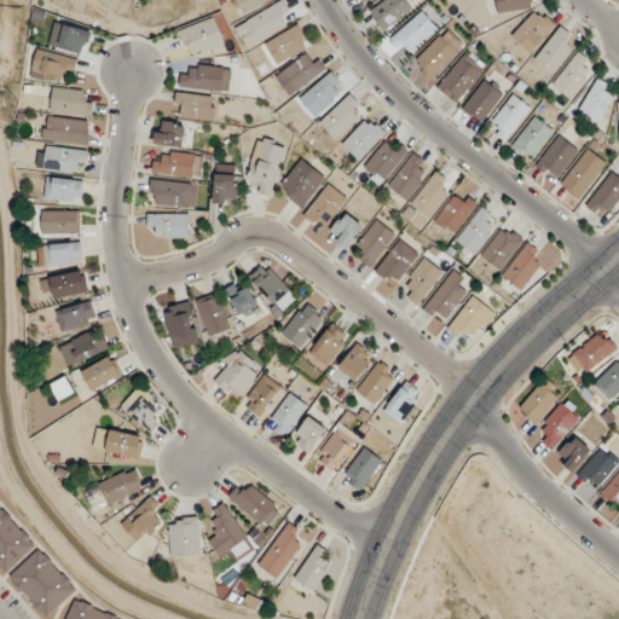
[(233,0),(243,16),(271,0),(233,0)]
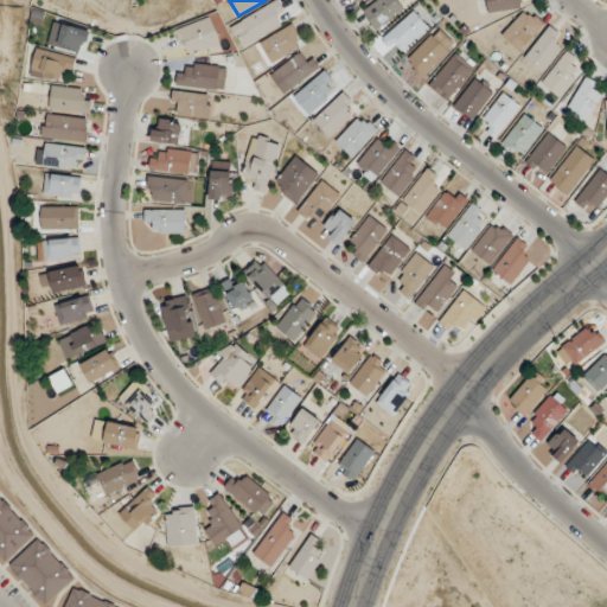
[(274,0),(232,29),(246,48),(281,24),(278,17),(285,12),(276,0),(274,0)]
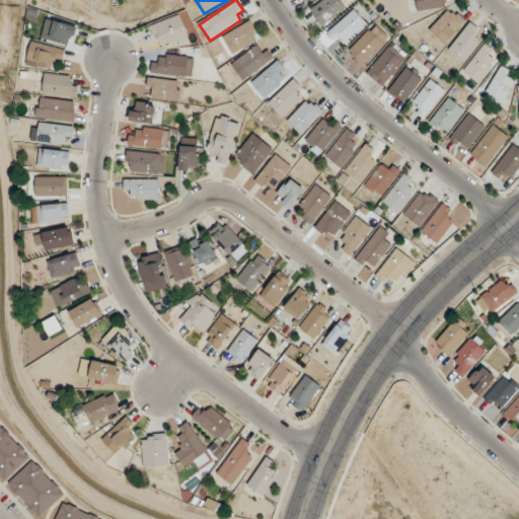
[(321,0),(309,11),(322,26),(346,7),(340,0),(321,0)]
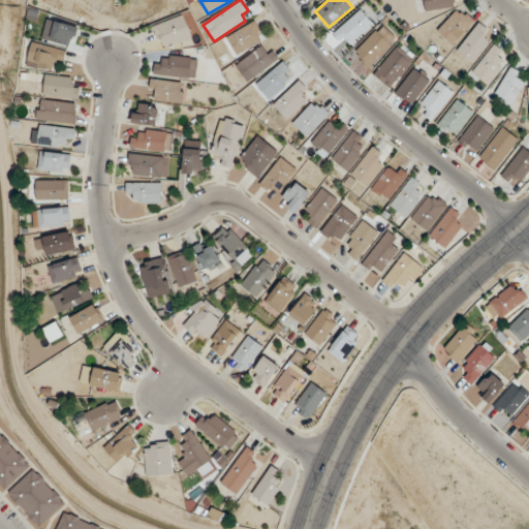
[(423,0),(424,9),(457,7),(456,0),(423,0)]
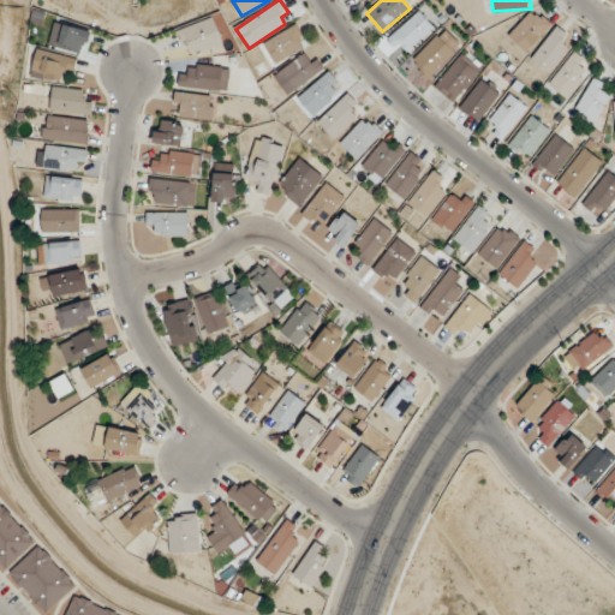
[(396,46),(405,55),(434,27),(416,9),(378,46),(388,55),(396,46)]
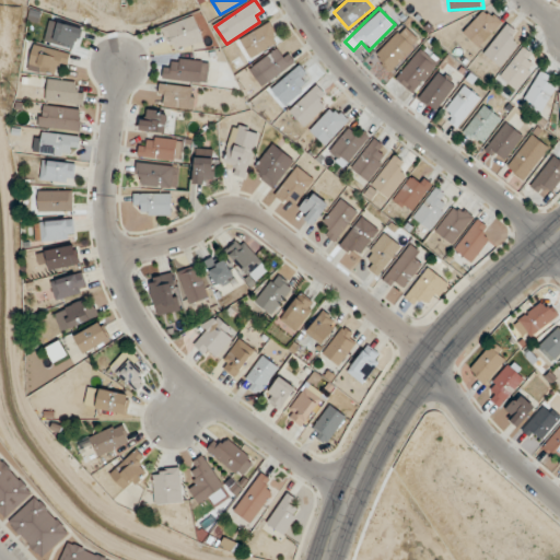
[(462,32),(477,47),(501,22),(487,8),(462,32)]
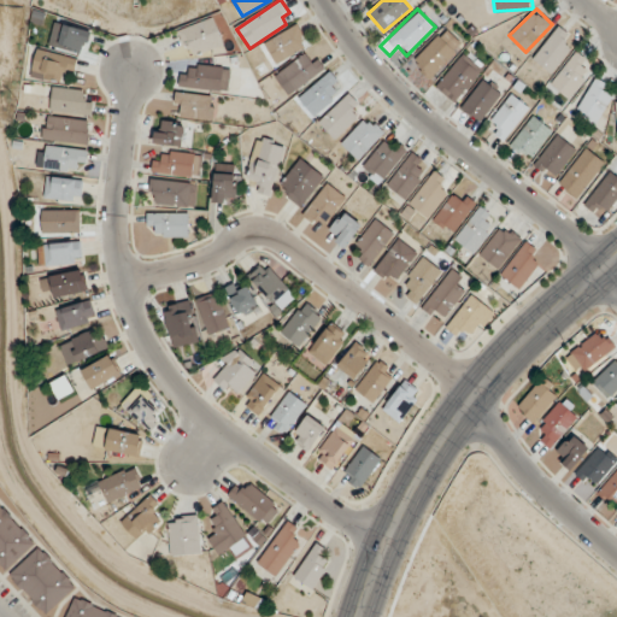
[(181,29),(191,58),(224,48),(215,18),(181,29)]
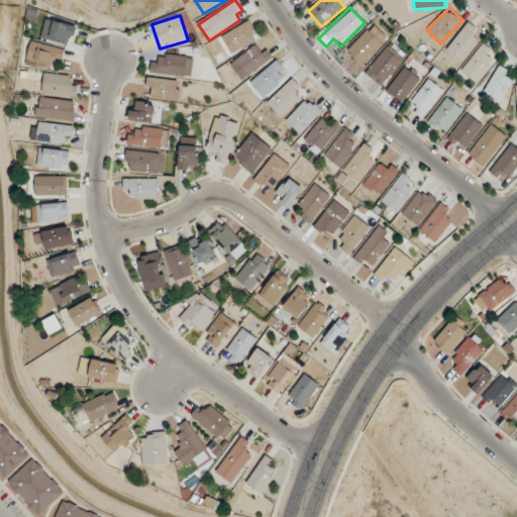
[(48,38),(73,44),(78,26),(54,20),(48,38)]
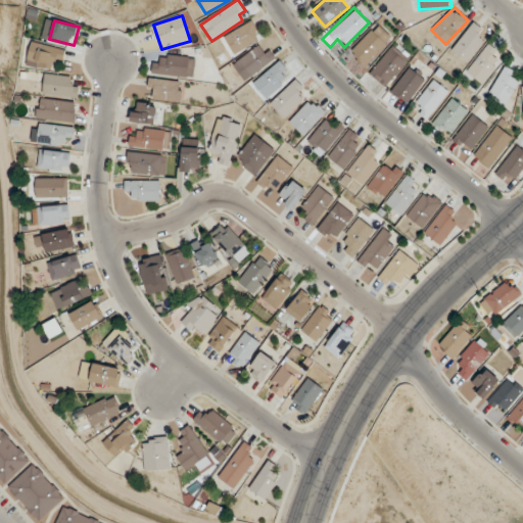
[(234,54),(262,39),(252,21),(224,36),(234,54)]
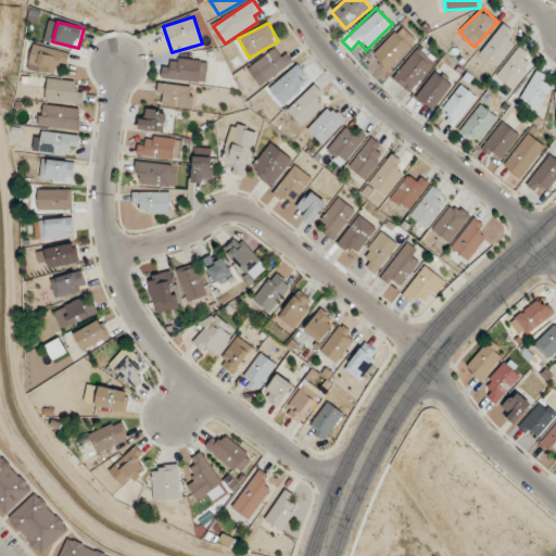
[(494,65),(519,39),(504,24),(479,51),(494,65)]
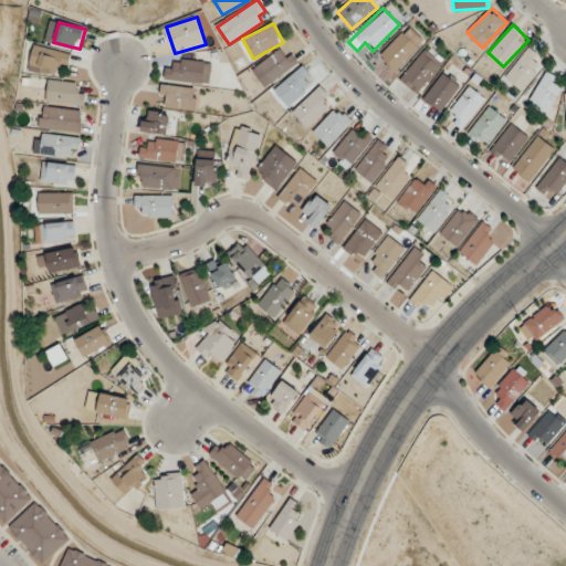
[(378,58),(394,73),(425,42),(409,27),(378,58)]
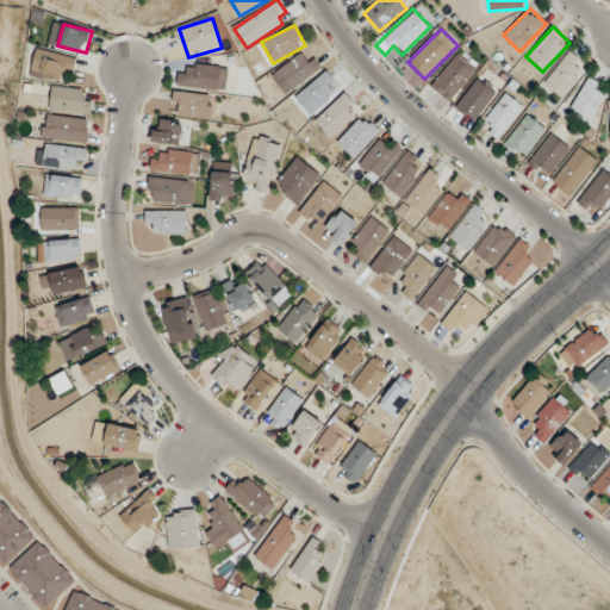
[(76,60),(37,49),(31,74),(60,81),(63,69),(73,72),(76,60)]
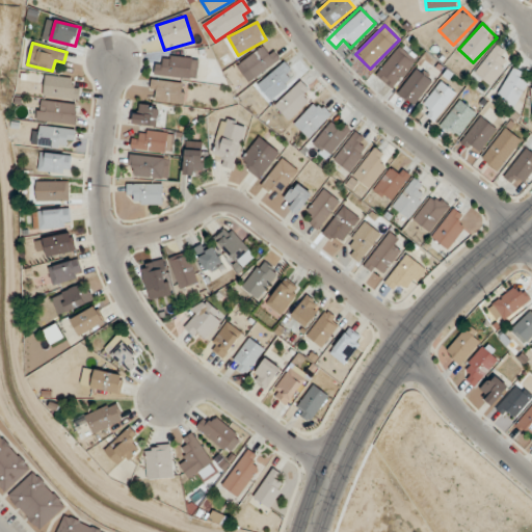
[(280,60),(267,43),(241,62),(254,80),(280,60)]
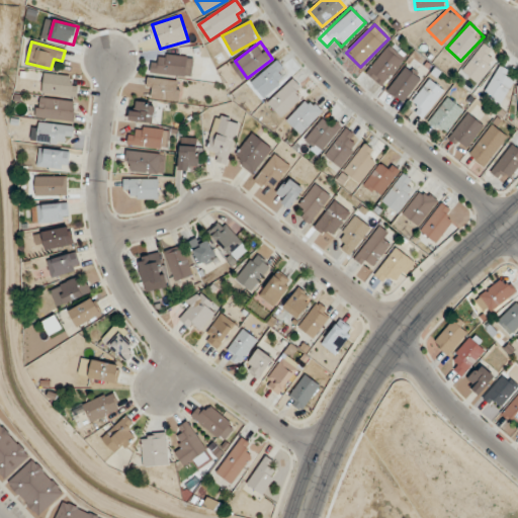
[(461,71),(477,82),(498,56),(483,44),(461,71)]
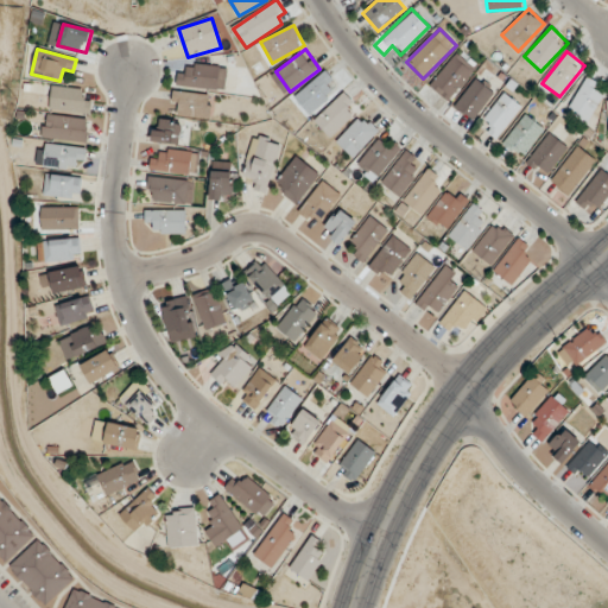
[(447,101),(474,71),(456,55),(429,84),(447,101)]
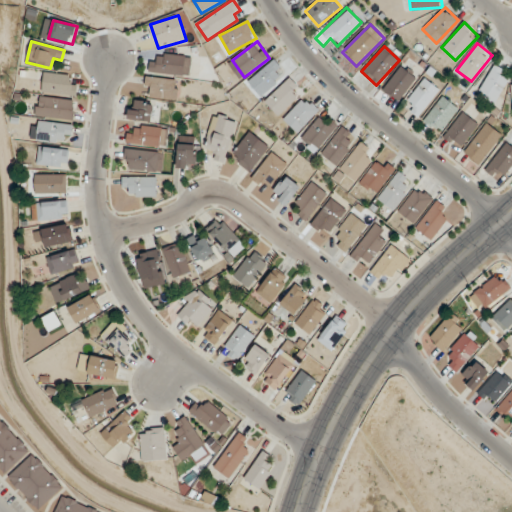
[(191,57),(158,54),(157,63),(149,62),(148,72),(189,76),(191,57)]
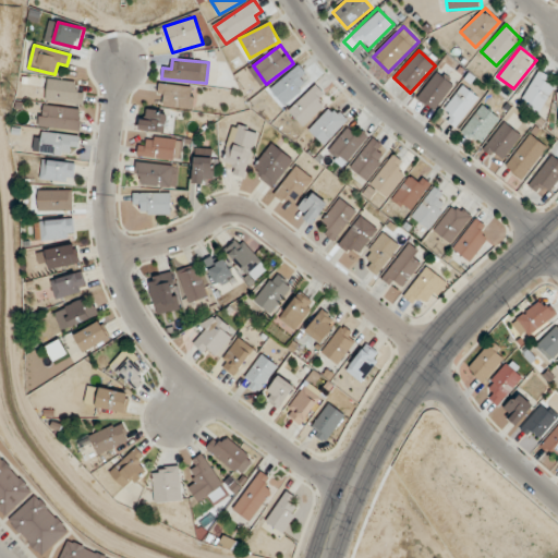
[(310,76),(294,64),(271,94),(286,106),(310,76)]
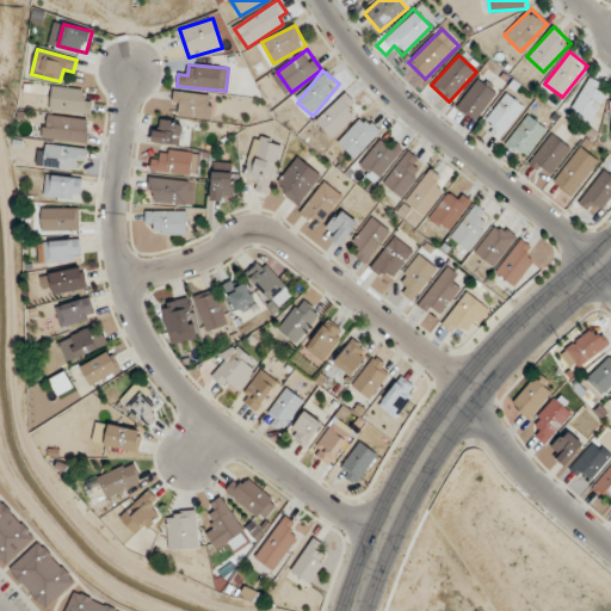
[(455,107),(474,122),(497,94),(477,79),(455,107)]
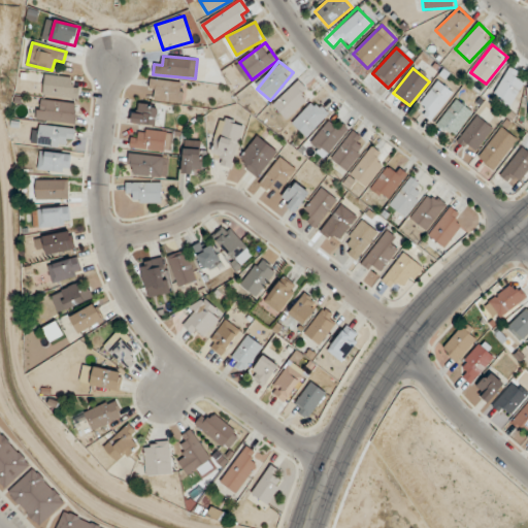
[(505,105),(527,84),(513,69),(491,92),(505,105)]
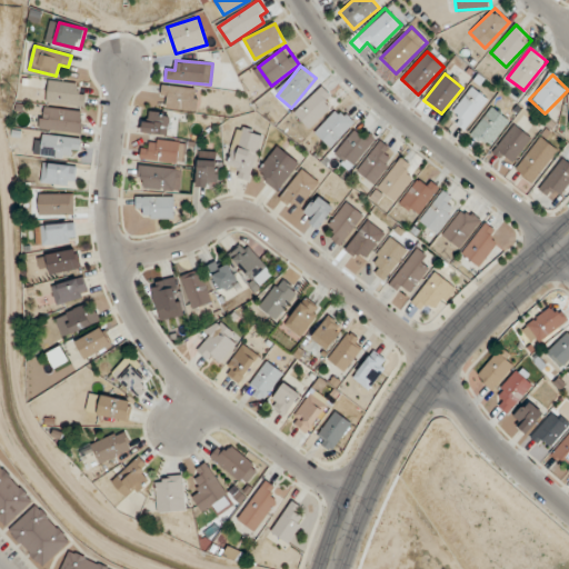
[(78,83),(49,81),(46,103),(85,107),(86,96),(77,95),(78,83)]
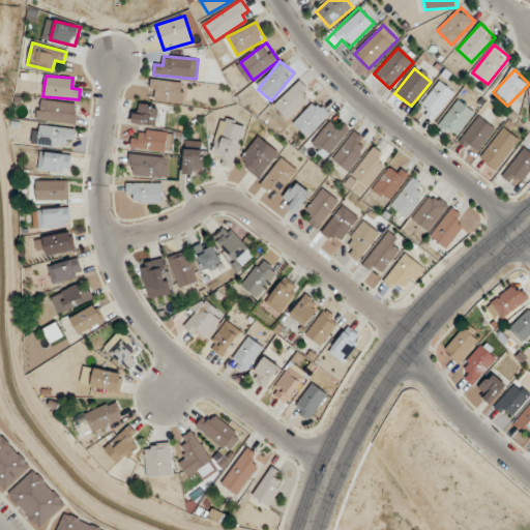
[(290,120),(312,92),(295,79),(272,107),(290,120)]
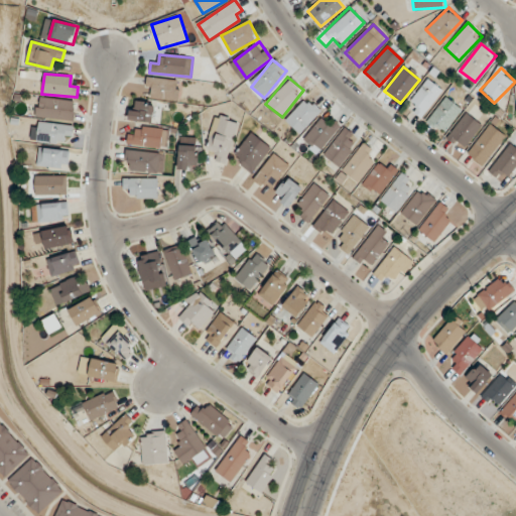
[(179,81),(147,78),(145,98),(177,101),(179,81)]
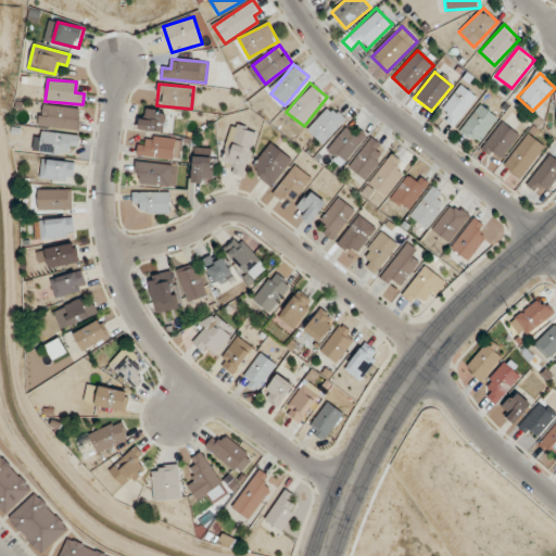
[(446,118),(444,122),(454,128),(477,96),(459,85),(440,114),(446,118)]
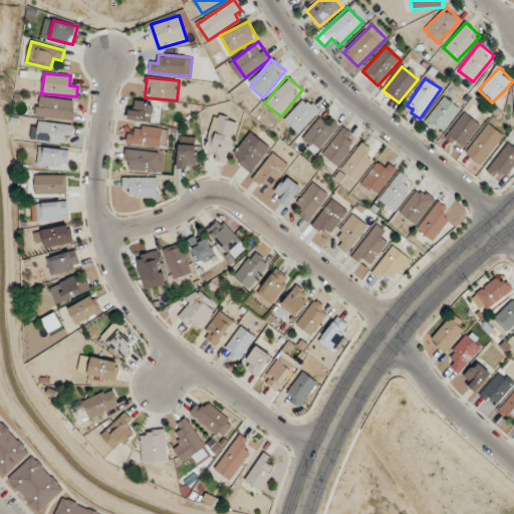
[(440,135),(460,108),(443,95),(424,121),(440,135)]
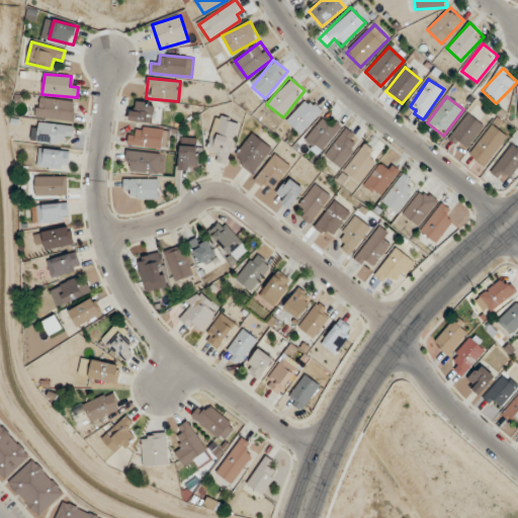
[(74,121),(76,101),(38,97),(36,117),(74,121)]
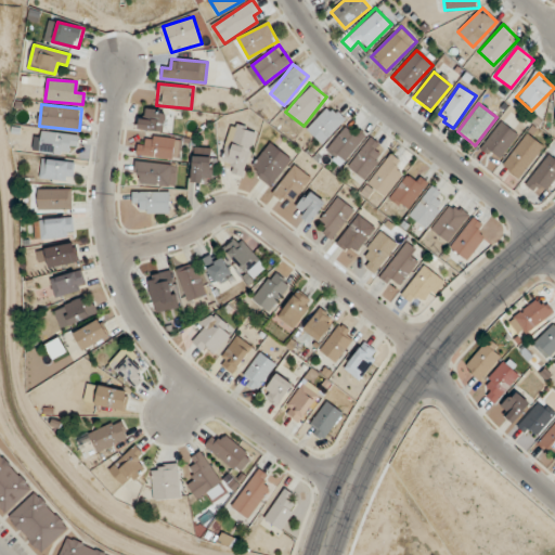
[(306,129),(321,144),(346,120),(330,104),(306,129)]
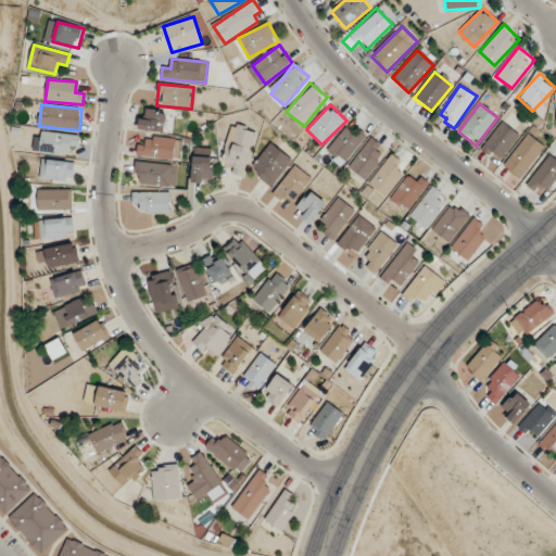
[(139,129),(164,131),(166,111),(141,109),(139,129)]
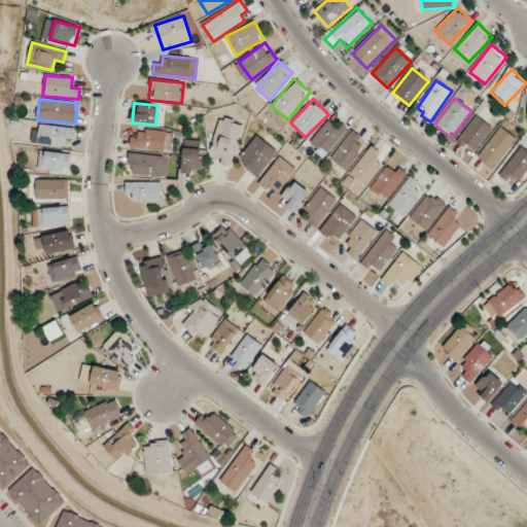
[(492,127),(475,115),(456,141),(473,153),(492,127)]
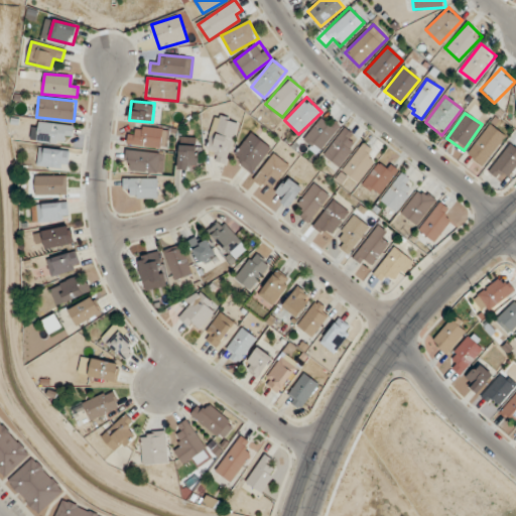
[(339,125),(323,114),(304,140),(320,151),(339,125)]
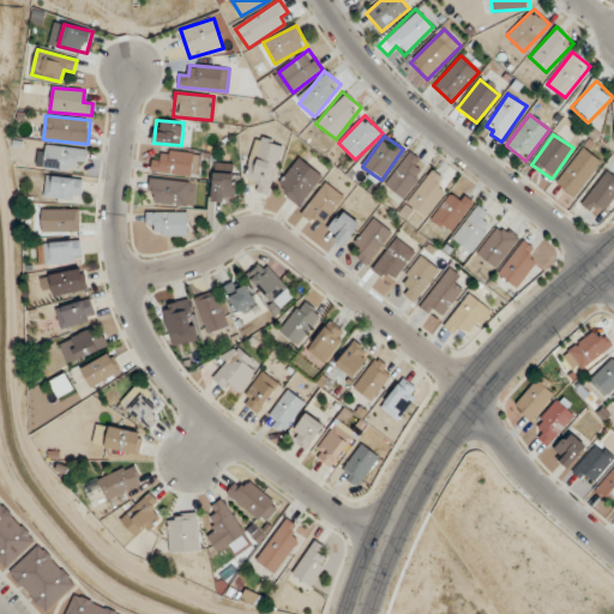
[(284,146),(259,137),(242,185),(268,194),(284,146)]
